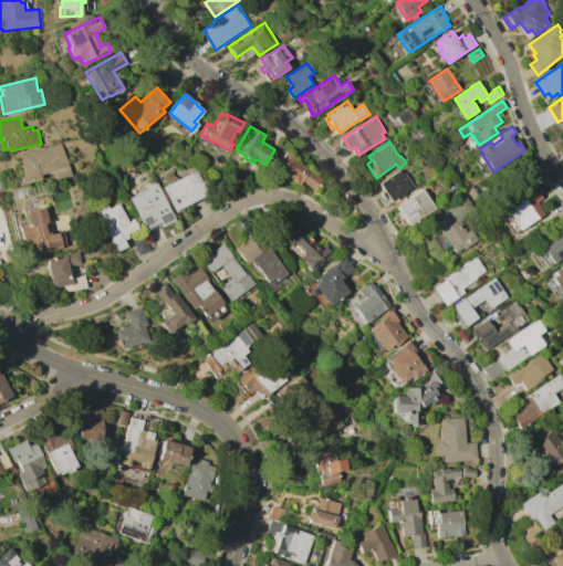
[(62,143),(72,176),(56,179),(55,171),(40,175),(40,178),(24,182),(18,154),(62,143)]
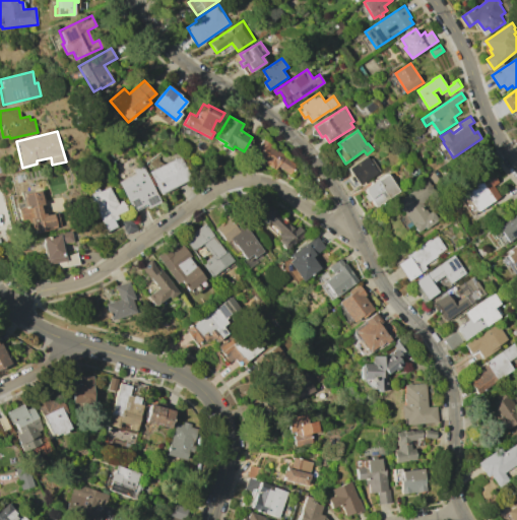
[(263,139),(271,144),(270,146),(277,151),(278,150),(285,154),(284,156),(297,165),(291,174),(278,166),(275,169),(260,158),(262,156),(255,151),(263,139)]
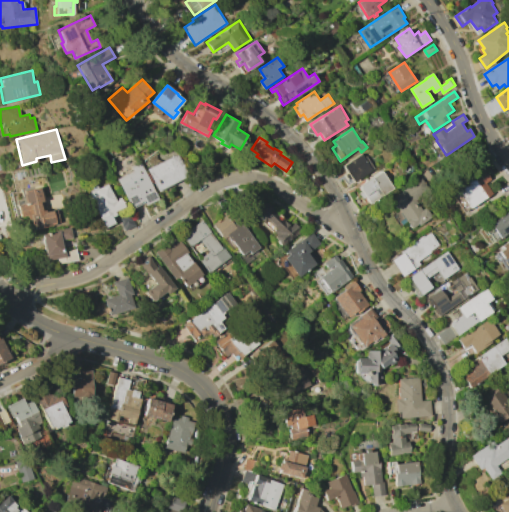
[(179,153),(190,175),(159,191),(148,169),(179,153)]
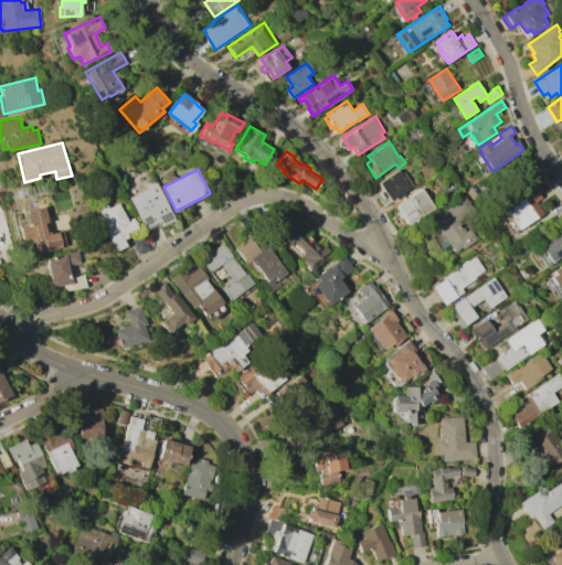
[(400,170),(402,173),(404,171),(414,185),(392,201),(389,195),(384,199),(381,192),(384,190),(380,183),(400,170)]
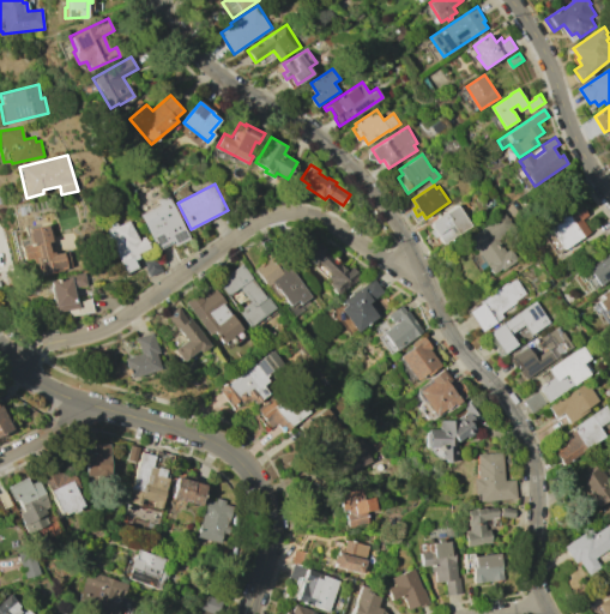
[(162,205),(159,200),(170,196),(191,239),(176,246),(174,240),(157,248),(142,215),(162,205)]
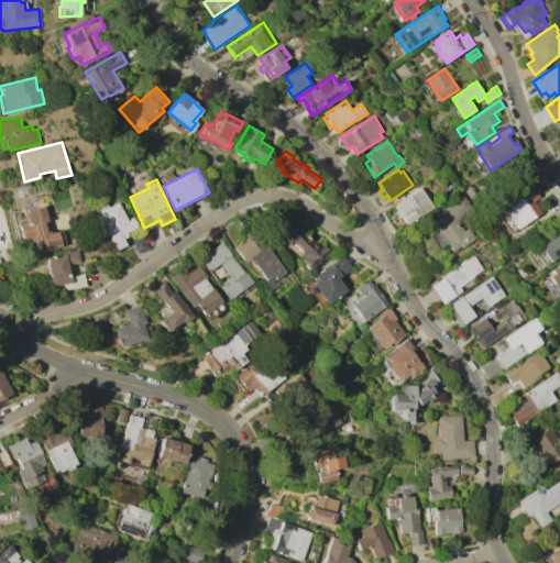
[(534,186),(540,197),(535,201),(542,212),(518,229),(513,220),(516,218),(507,205),(534,186)]
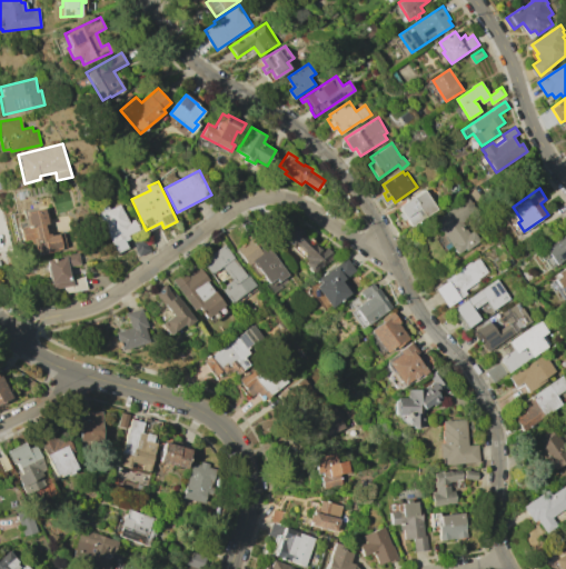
[(403,210),(400,206),(426,190),(438,209),(413,226),(407,218),(403,221),(398,213),(403,210)]
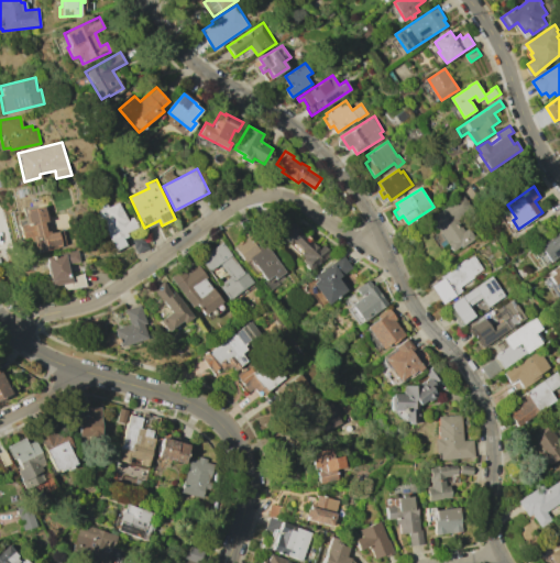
[(464,195),(474,210),(458,220),(465,231),(469,228),(476,238),(461,247),(460,246),(452,251),(430,218),(464,195)]
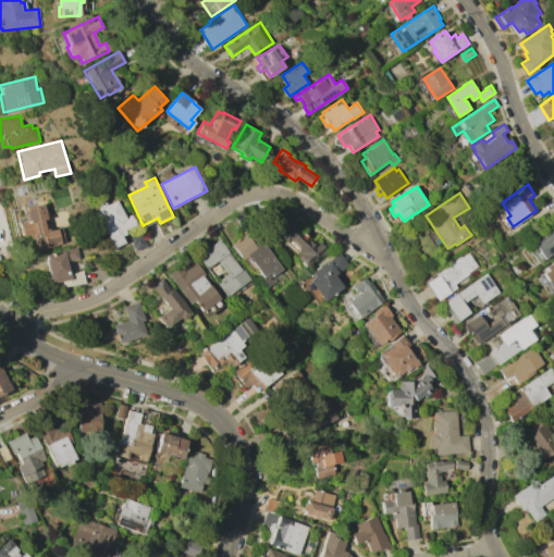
[(107,202),(108,205),(119,199),(126,217),(132,213),(136,224),(125,230),(127,233),(122,236),(125,242),(114,247),(96,207),(107,202)]
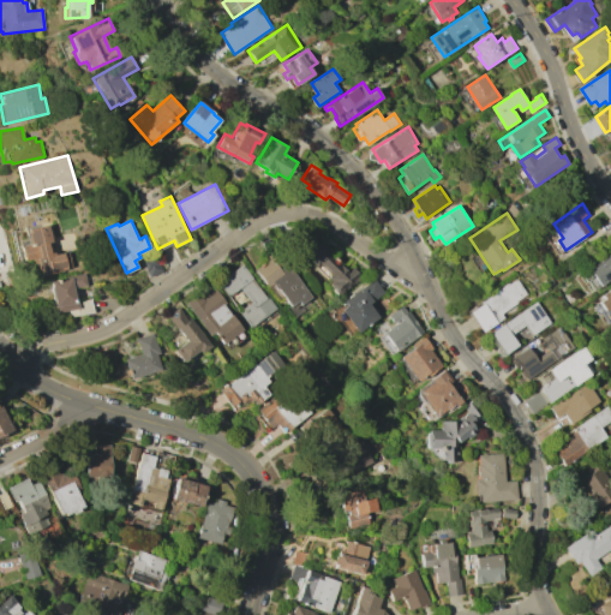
[(48,225),(52,242),(47,243),(49,254),(53,252),(54,255),(63,252),(66,269),(42,275),(41,270),(39,270),(36,262),(33,263),(33,260),(24,262),(21,248),(30,245),(27,231),(48,225)]
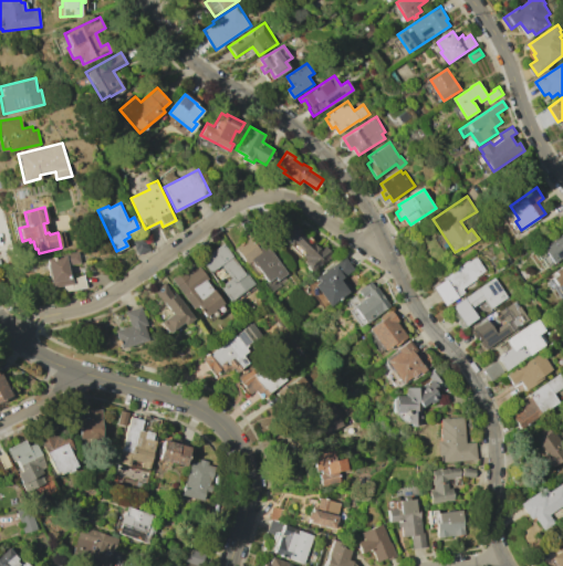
[(299,226),(320,250),(325,245),(333,254),(313,272),(304,262),(305,261),(285,238),(299,226)]
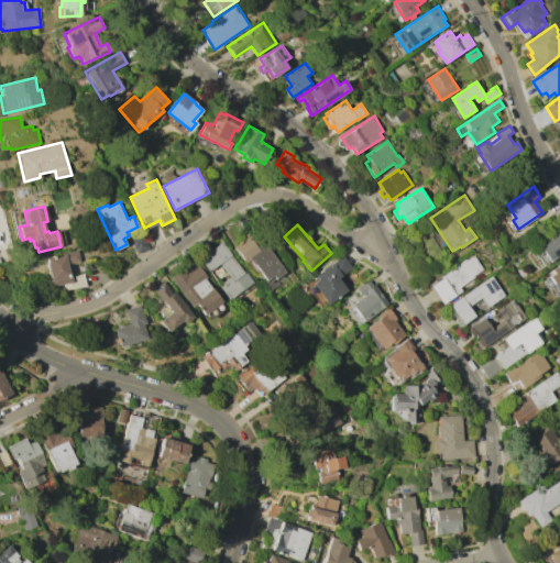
[(248,238),(245,234),(255,228),(286,272),(276,278),(274,275),(267,280),(261,271),(255,275),(235,246),(248,238)]
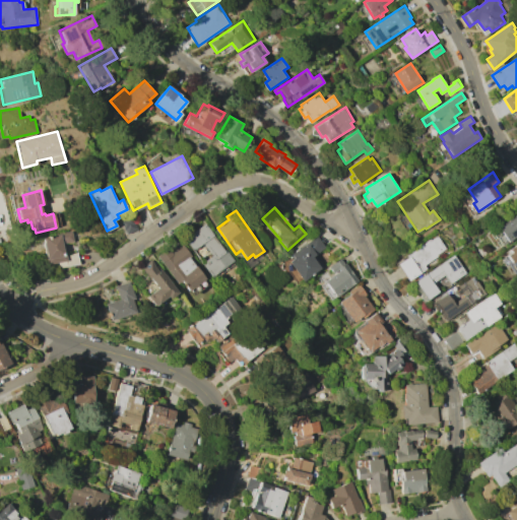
[(516,236),(507,242),(498,228),(516,214),(516,236)]
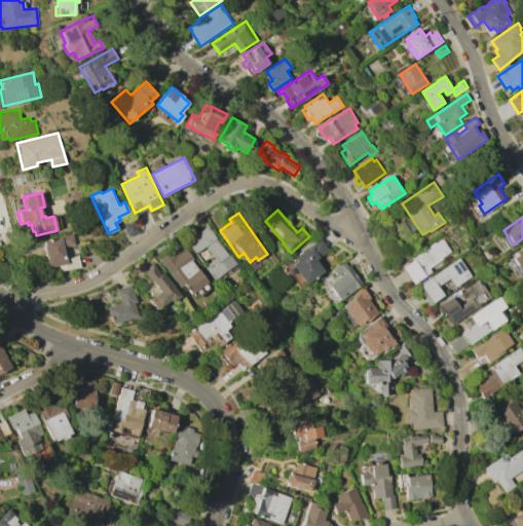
[(123,224),(135,219),(141,231),(129,236),(123,224)]
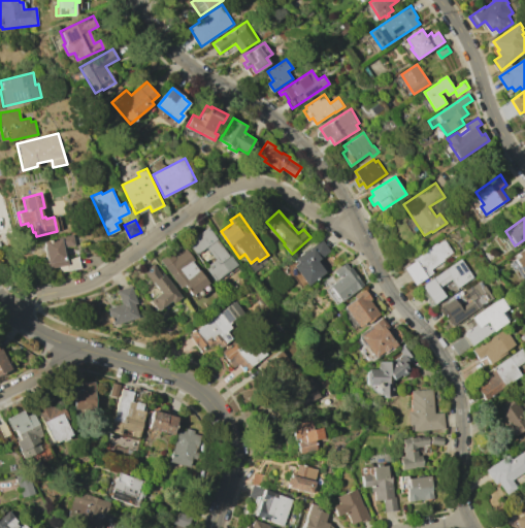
[(209,227),(229,254),(231,253),(239,265),(216,282),(207,269),(218,262),(207,248),(197,255),(188,242),(209,227)]
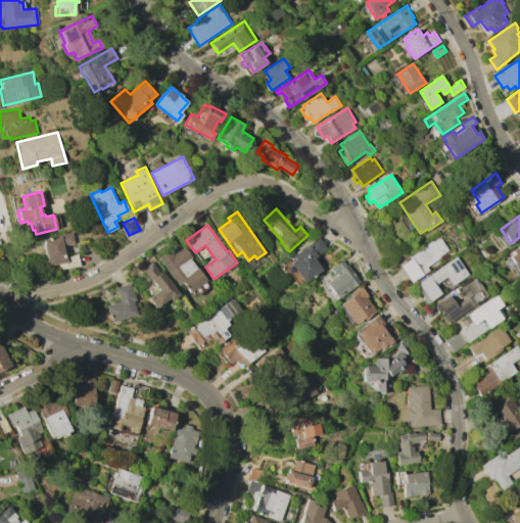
[(58,236),(58,234),(73,232),(75,243),(63,244),(64,252),(78,250),(80,266),(59,269),(58,264),(47,265),(43,239),(58,236)]
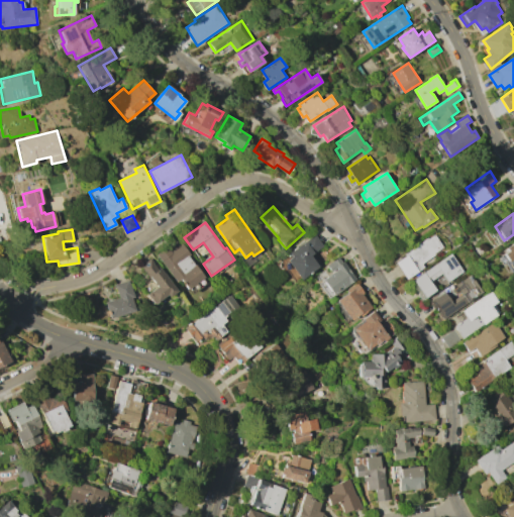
[(315,234),(324,245),(311,255),(318,266),(302,279),(287,261),(292,256),(290,253),(315,234)]
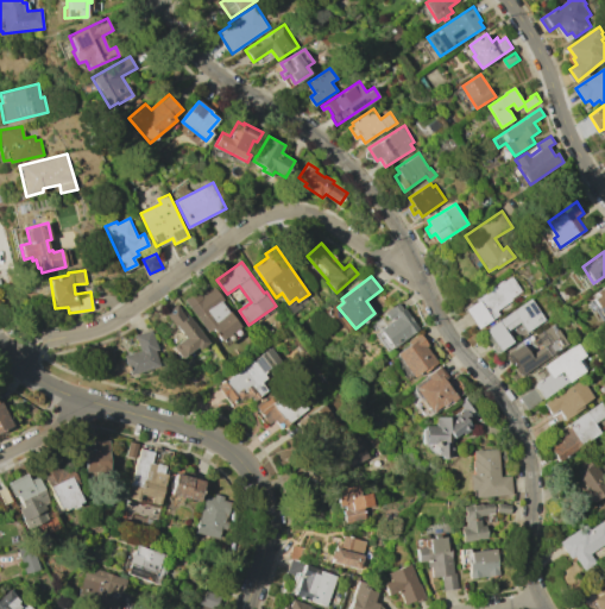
[(478,301),(476,297),(504,280),(505,281),(512,276),(523,292),(512,299),(514,300),(497,311),(499,315),(478,328),(465,309),(478,301)]
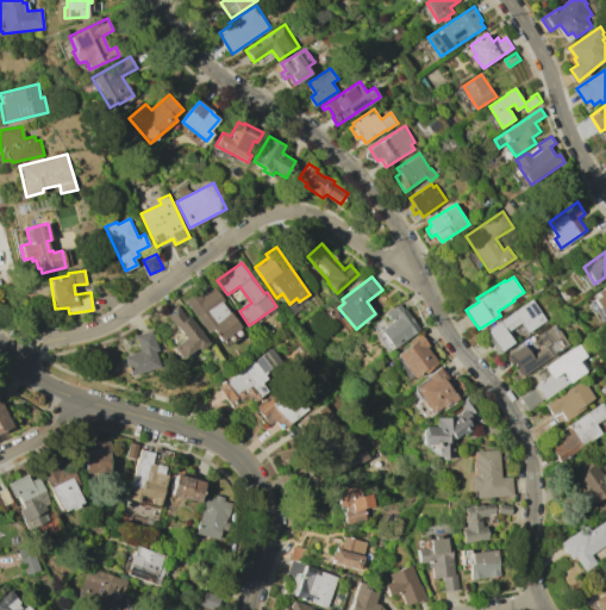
[(600,297),(598,292),(605,286),(605,307),(601,309),(595,300),(600,297)]
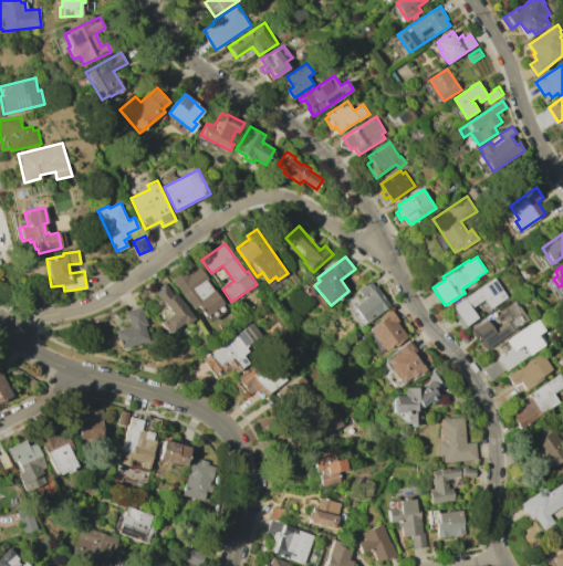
[(185,269),(189,275),(201,266),(209,279),(207,281),(215,290),(226,303),(223,305),(227,310),(211,322),(208,316),(207,317),(198,305),(194,308),(171,279),(185,269)]
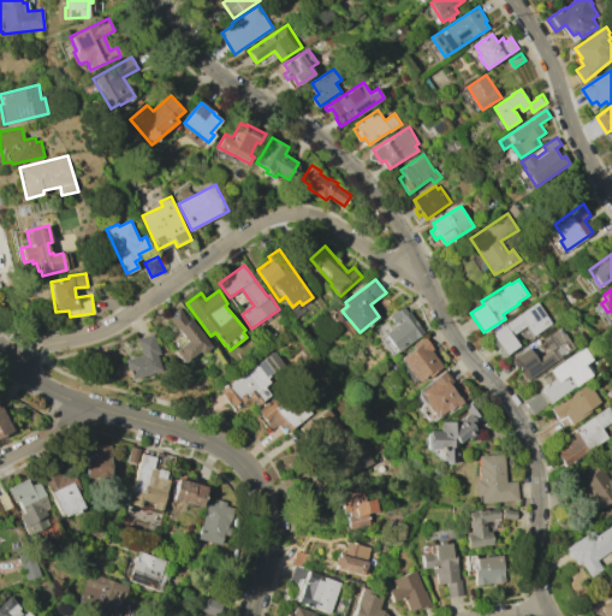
[(539,302),(553,324),(535,336),(528,325),(512,336),(520,345),(505,355),(491,333),(539,302)]
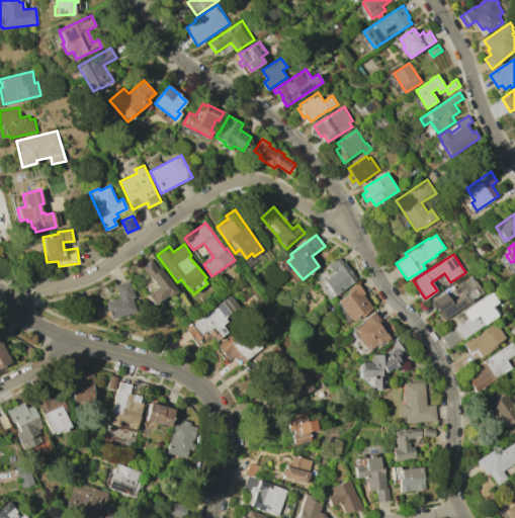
[(339,270),(338,268),(333,272),(328,266),(340,258),(343,263),(344,262),(357,279),(335,295),(324,280),(339,270)]
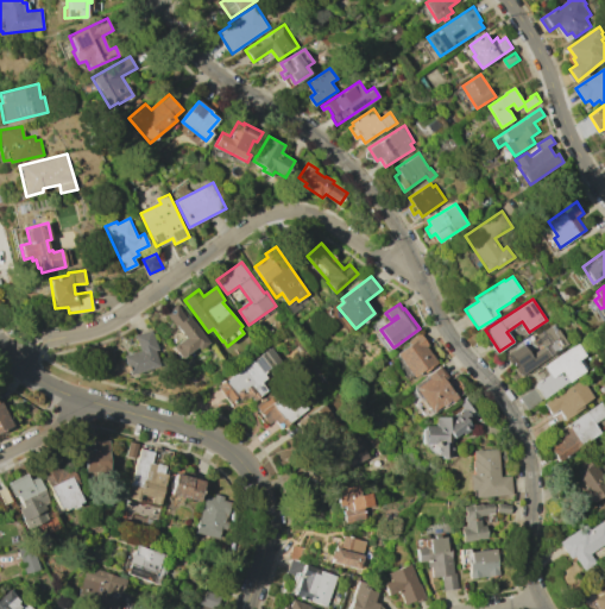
[(178,306),(184,313),(186,312),(189,316),(190,315),(210,343),(201,350),(199,346),(182,359),(174,347),(187,338),(178,326),(176,327),(166,314),(178,306)]
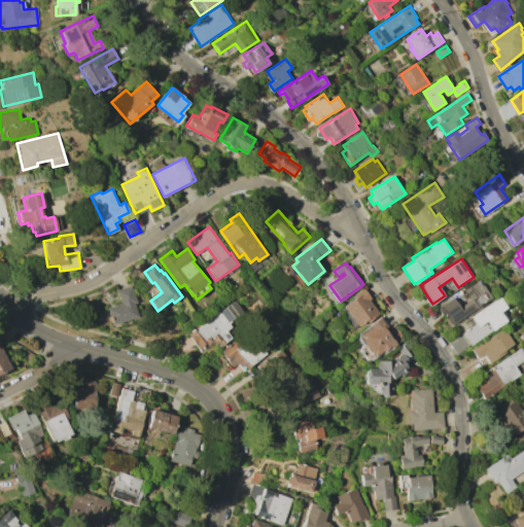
[(455,297),(461,307),(472,300),(465,290),(482,279),(493,297),(453,324),(448,316),(448,315),(442,306),(455,297)]
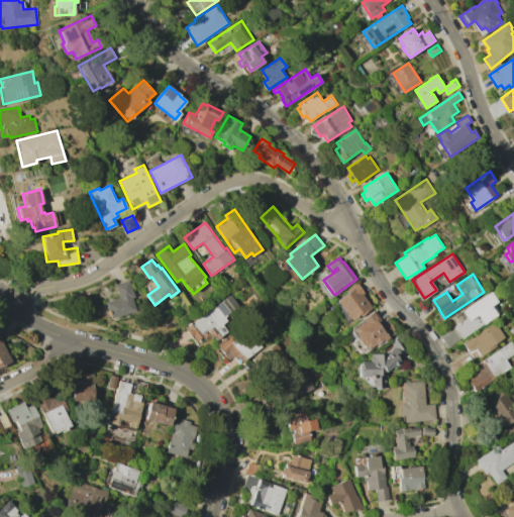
[(119,298),(115,285),(129,281),(134,297),(131,298),(135,310),(110,319),(105,303),(119,298)]
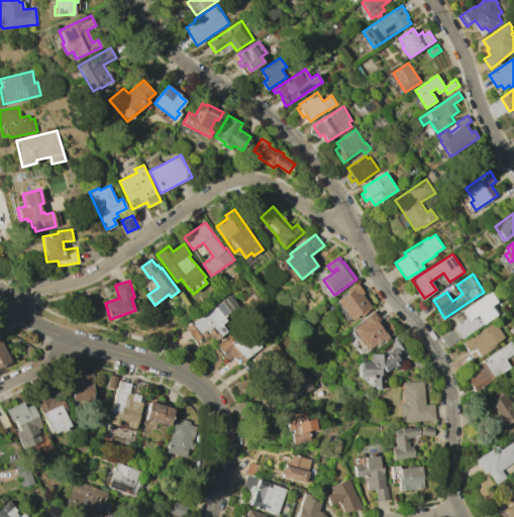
[(348,293),(346,291),(356,283),(365,293),(362,295),(372,308),(361,316),(360,314),(351,320),(336,301),(348,293)]
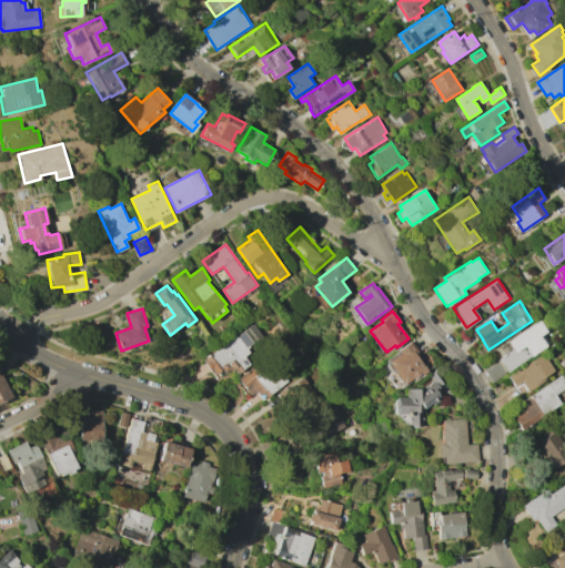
[(514,350),(508,342),(542,321),(550,332),(542,336),(548,346),(508,372),(500,358),(514,350)]
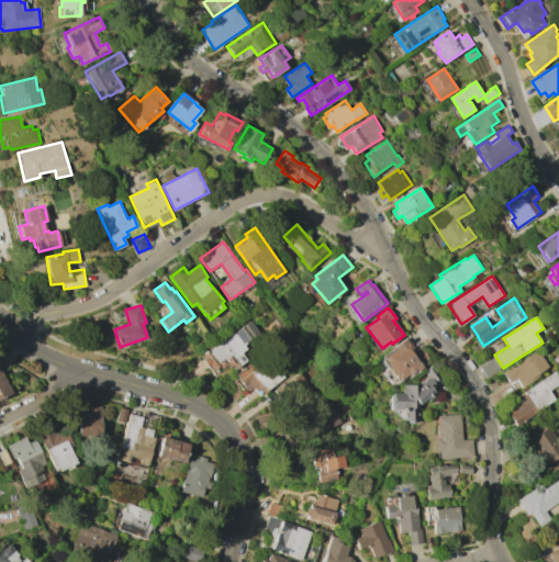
[(252,319),(261,334),(250,343),(250,341),(246,345),(248,348),(243,352),(248,361),(236,370),(233,366),(228,368),(226,366),(222,369),(220,366),(212,371),(201,357),(252,319)]
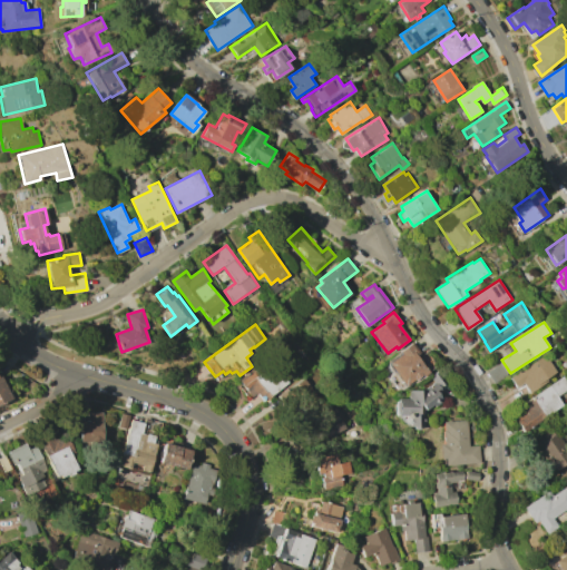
[(402,354),(400,352),(412,343),(420,353),(417,355),(429,373),(423,377),(422,375),(413,381),(413,380),(404,386),(389,364),(402,354)]
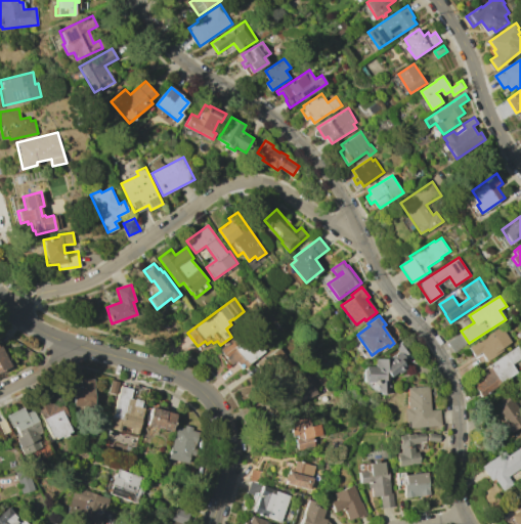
[(503,325),(513,342),(504,348),(506,350),(488,361),(482,352),(476,356),(470,347),(503,325)]
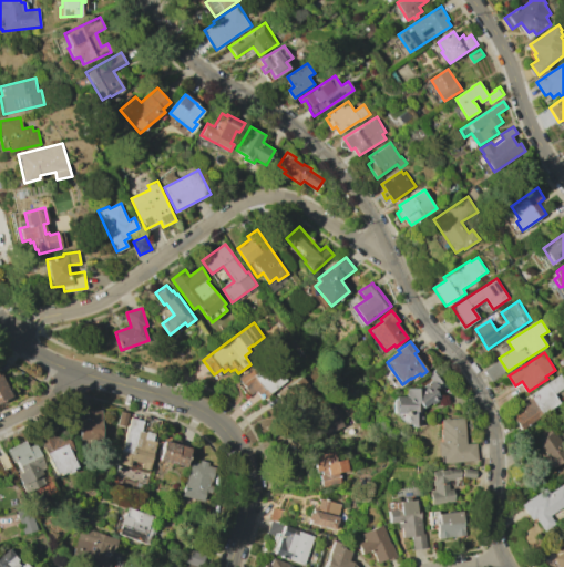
[(269,356),(287,381),(263,399),(256,390),(250,394),(238,378),(269,356)]
